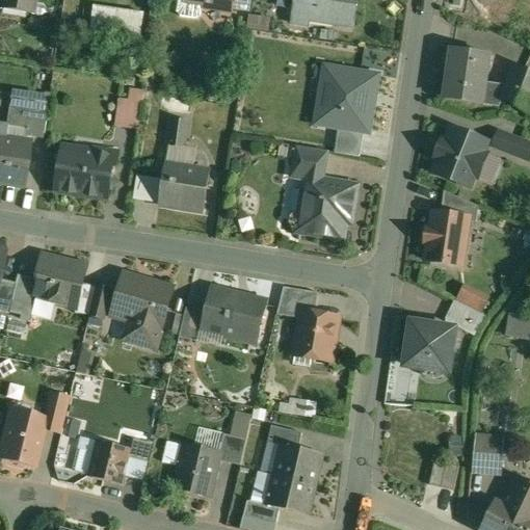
[(0,0),(0,8),(31,14),(33,0),(0,0)]
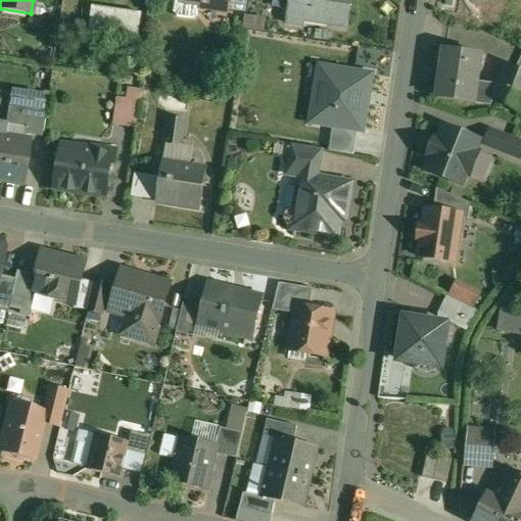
[(175,0),(173,10),(176,14),(192,17),(196,14),(198,4),(226,8),(227,0),(175,0)]
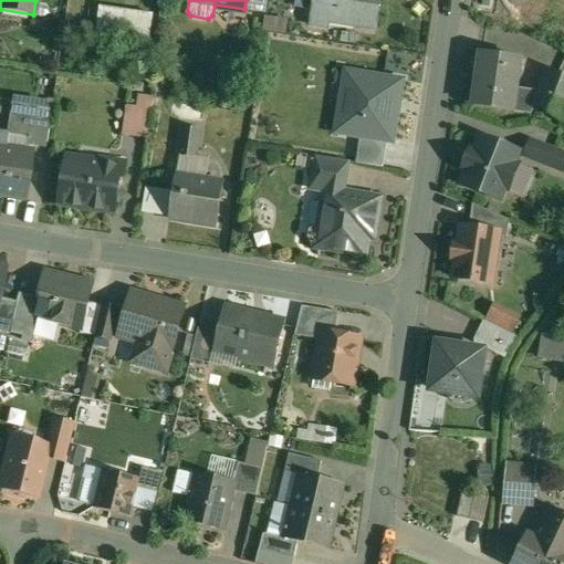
[(313,0),(312,6),(309,6),(305,7),(304,14),(306,18),(310,18),(310,22),(326,25),(327,19),(375,27),(378,0),(313,0)]
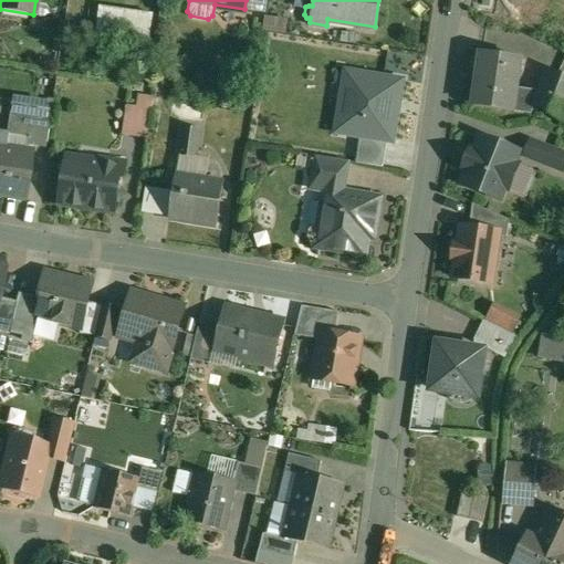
[(102,42),(157,45),(159,8),(104,4),(102,42)]
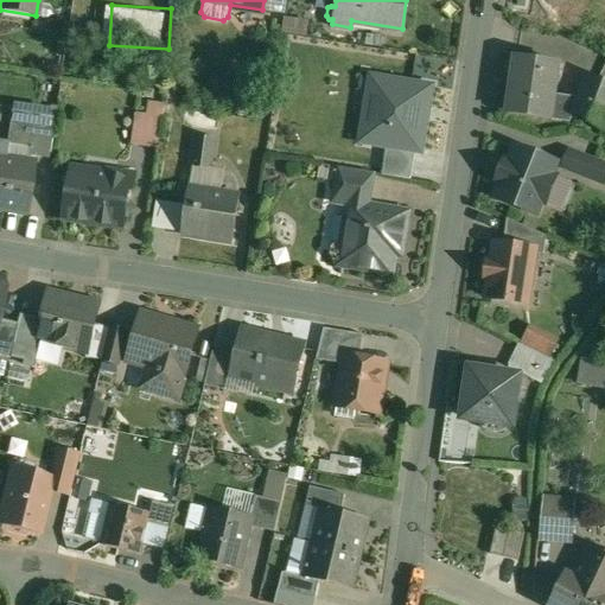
[(556,61),(515,55),(507,112),(567,121),(571,114),(571,112),(572,112),(577,96),(552,93),(556,61)]
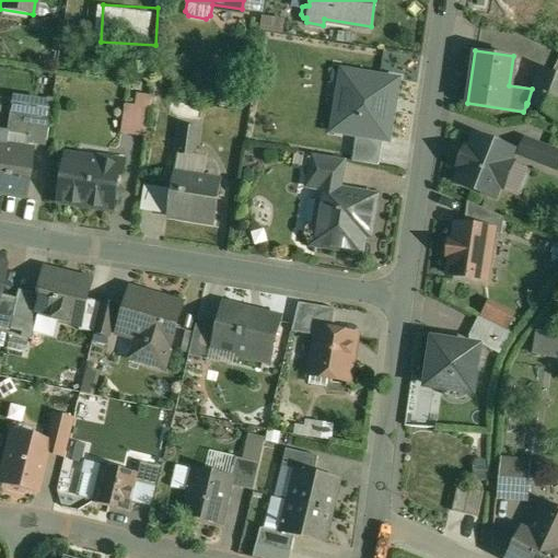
[(557,72),(541,67),(532,89),(527,103),(557,115),(557,114),(557,112),(557,72)]
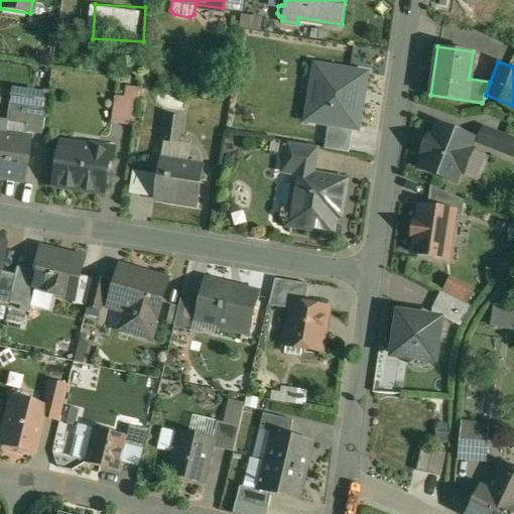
[(303,120),(356,127),(365,72),(311,63),(303,120)]
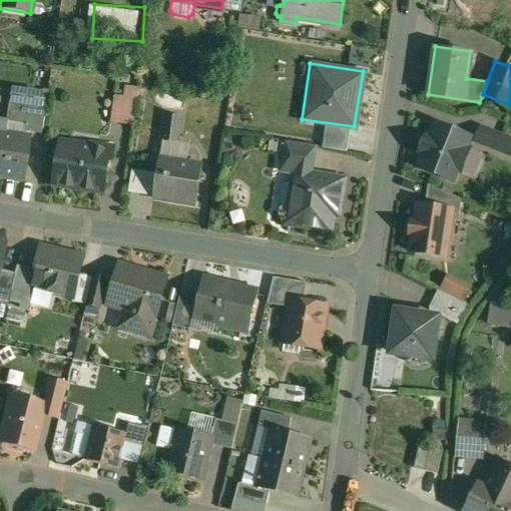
[(137,88),(125,86),(123,97),(123,98),(135,100),(137,88)]
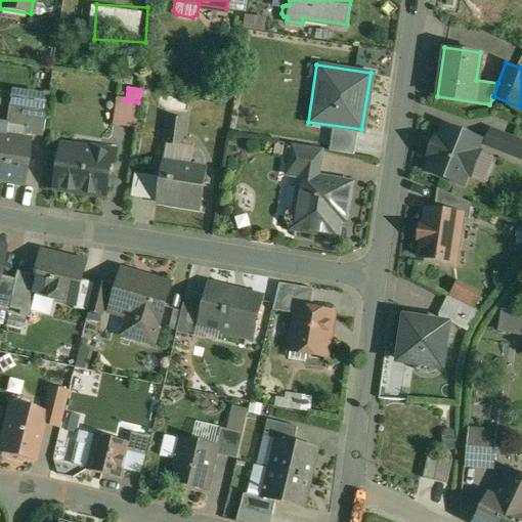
[(46,100),(27,97),(26,106),(45,109),(46,100)]
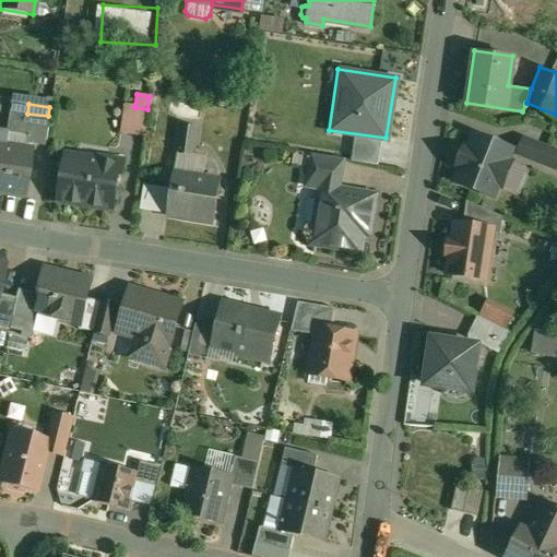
[(134,106),(123,104),(120,130),(144,133),(147,109),(134,107),(134,106)]
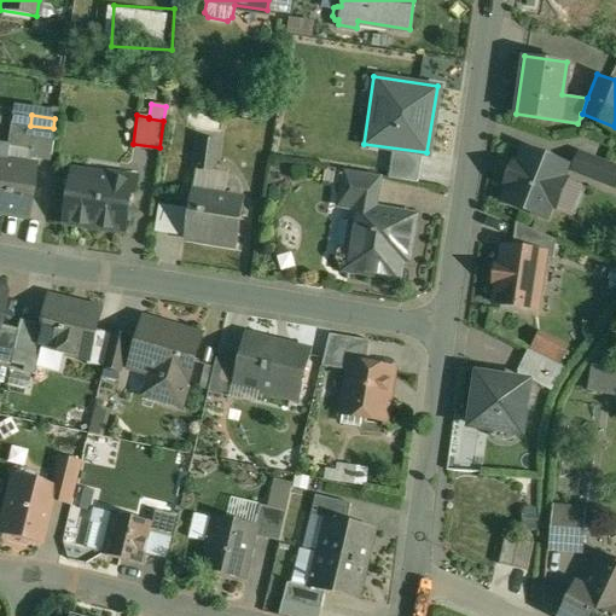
[(53,128),(30,126),(25,156),(48,160),(53,128)]
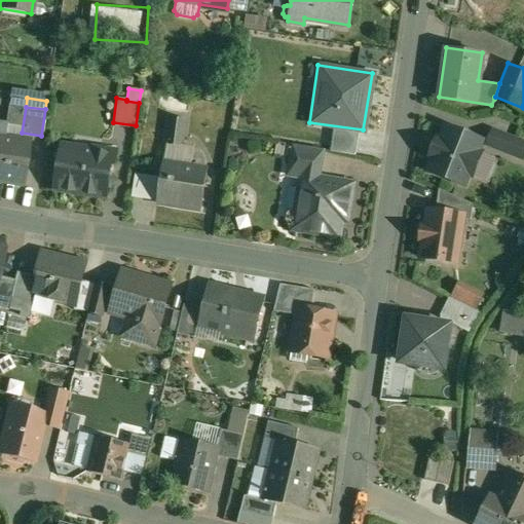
[(185,118),(170,116),(165,143),(181,145),(185,118)]
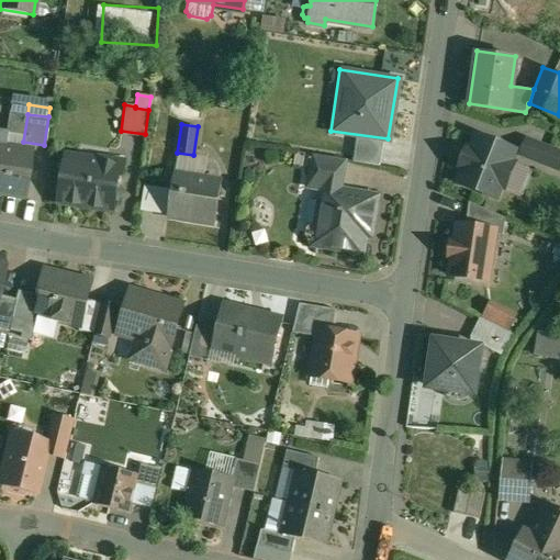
[(515,149),(476,134),(470,147),(468,146),(459,167),(462,168),(457,181),(496,197),(500,187),(502,187),(512,160),(511,159),(515,149)]
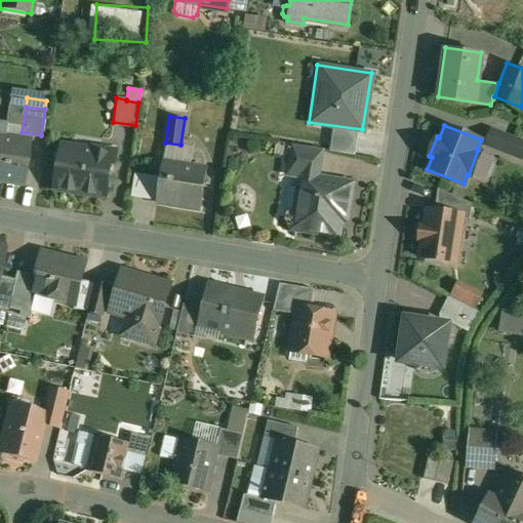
[(522,149),(522,141),(491,128),(486,144),(520,157),(522,149)]
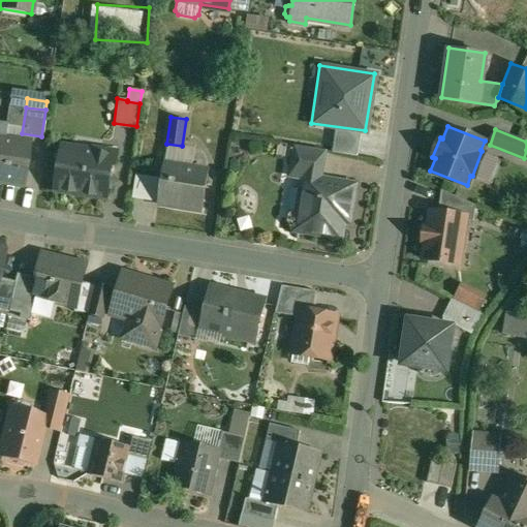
[(28,141),(0,135),(0,179),(22,183),(28,141)]
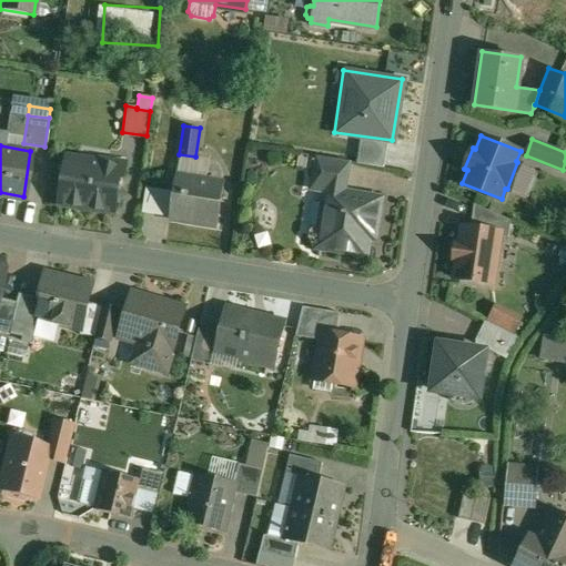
[(349,161),(315,155),(310,188),(325,190),(325,189),(343,192),(349,161)]
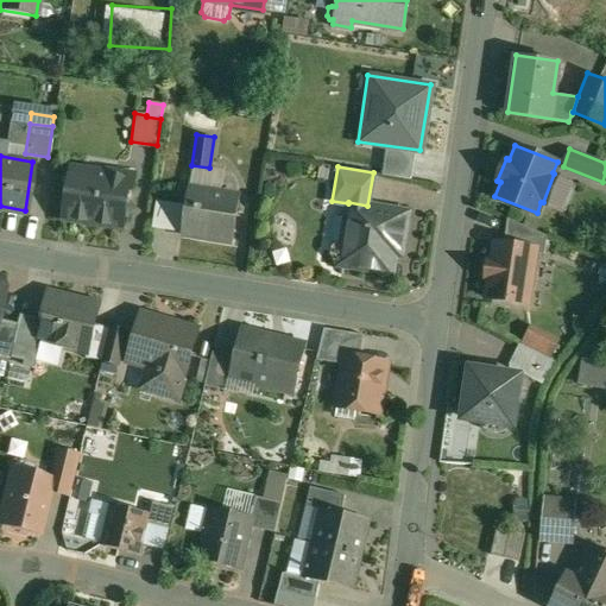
[(107,169),(103,172),(76,168),(70,171),(69,180),(74,185),(73,196),(65,201),(63,216),(120,226),(122,214),(132,208),(125,199),(126,190),(130,190),(132,174),(107,169)]
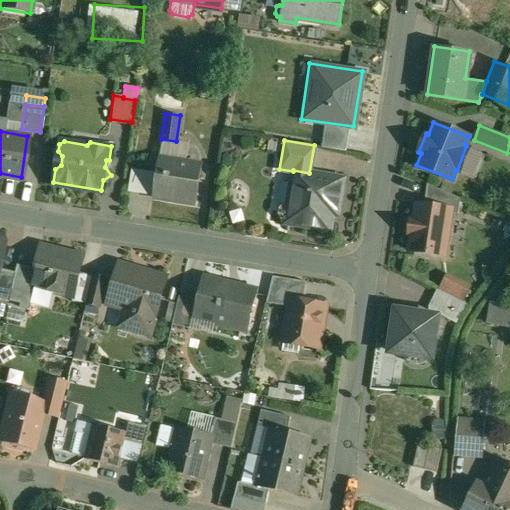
[(201,164),(158,157),(156,172),(152,195),(154,195),(153,196),(174,200),(174,198),(194,202),(201,164)]
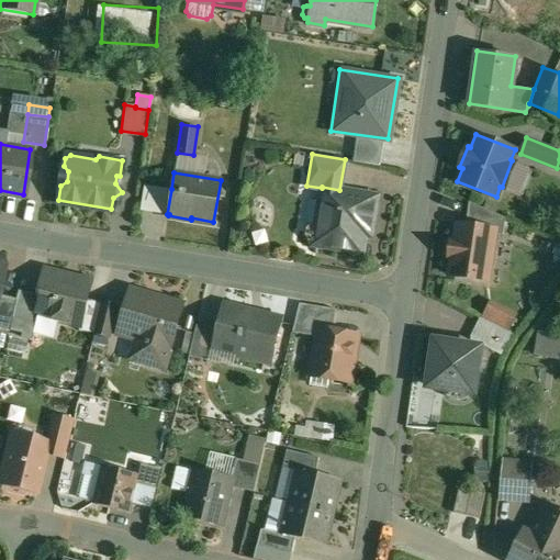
[(339,190),(322,187),(322,188),(316,224),(311,223),(305,227),(304,234),(308,241),(313,241),(313,243),(360,250),(362,235),(362,234),(362,233),(361,232),(358,231),(361,216),(367,217),(369,216),(370,216),(371,215),(372,214),(374,196),(339,190)]
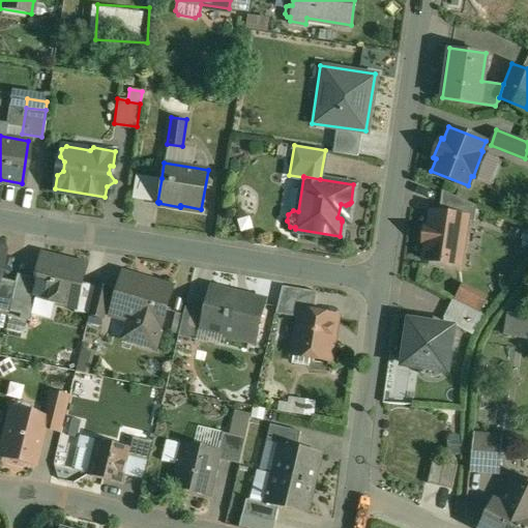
[(149,177),(145,200),(157,202),(162,178),(149,177)]
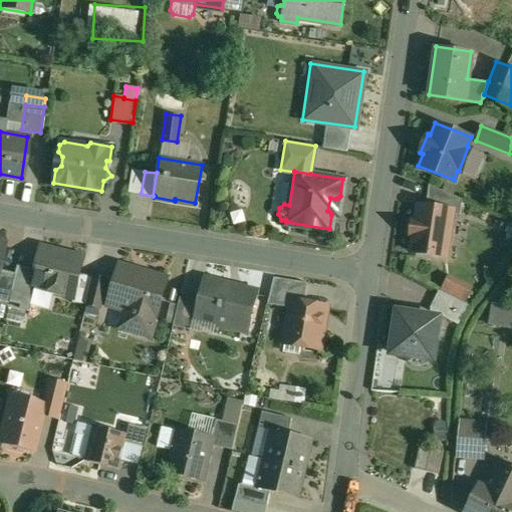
[(461,198),(428,184),(425,205),(452,209),(451,212),(459,213),(461,198)]
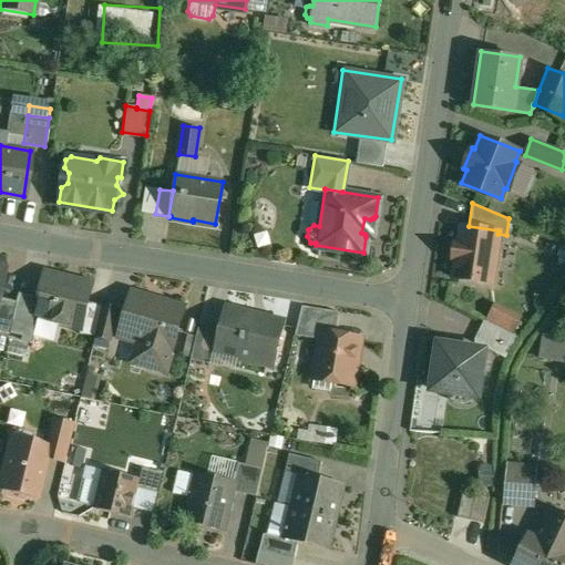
[(469,226),(460,225),(458,243),(454,243),(452,258),(455,258),(453,276),(491,281),(497,234),(499,230),(469,226)]
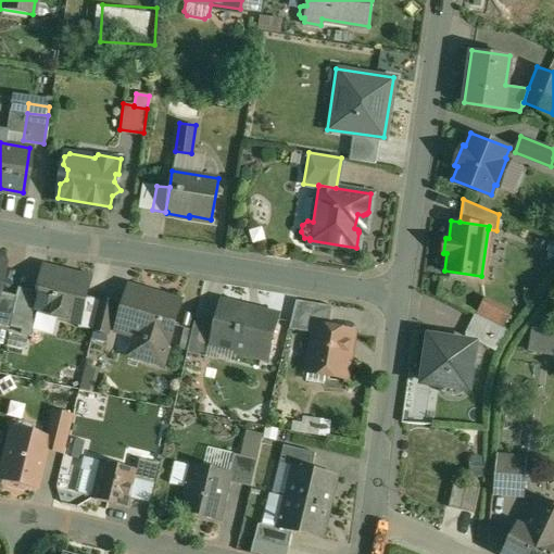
[(88,277),(43,266),(37,291),(33,310),(35,310),(78,320),(88,277)]
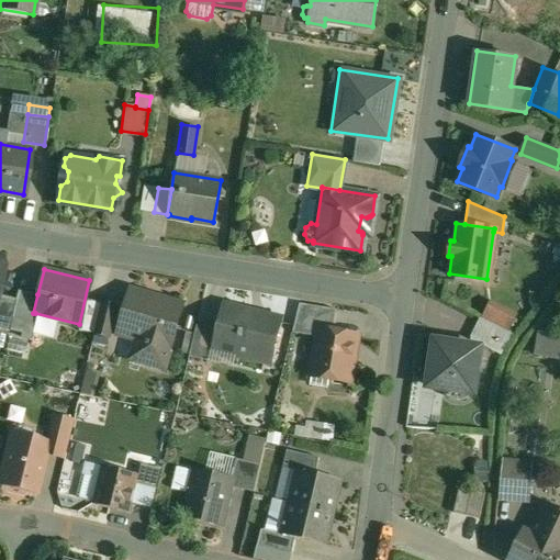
[(130,288),(116,333),(143,340),(137,359),(164,367),(182,303),(130,288)]
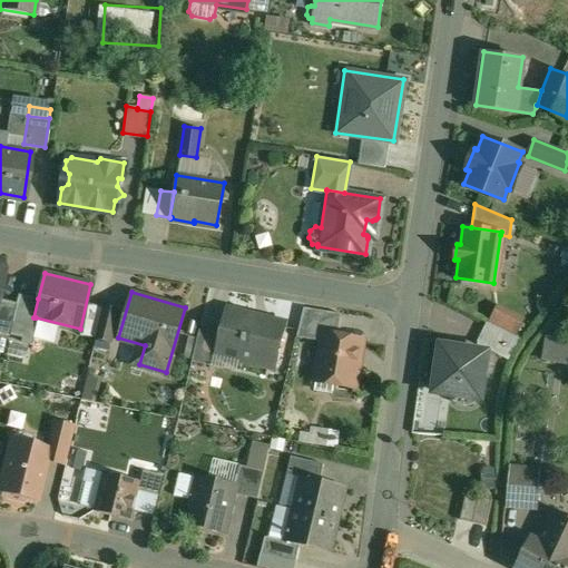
[(38,299),(17,293),(15,302),(10,322),(32,327),(36,317),(33,317),(38,299)]
